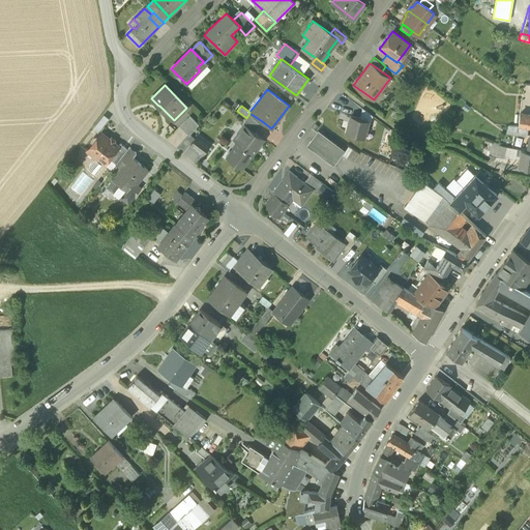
[(373,116),(362,109),(360,118),(367,120),(367,121),(371,122),(373,116)]
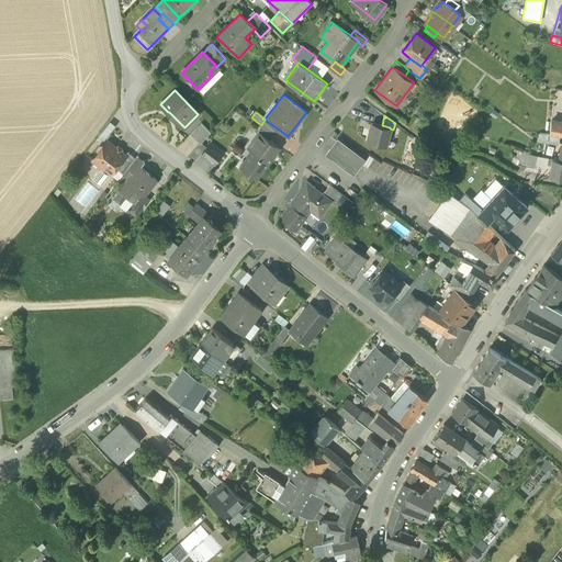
[(423,120),(416,115),(413,120),(419,124),(423,120)]
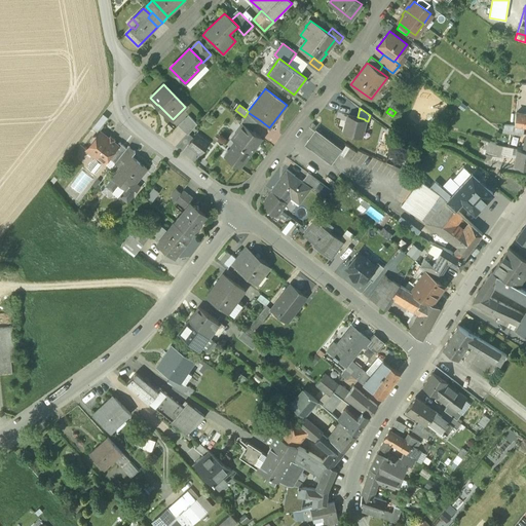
[(260,120),(248,112),(245,117),(256,125),(260,120)]
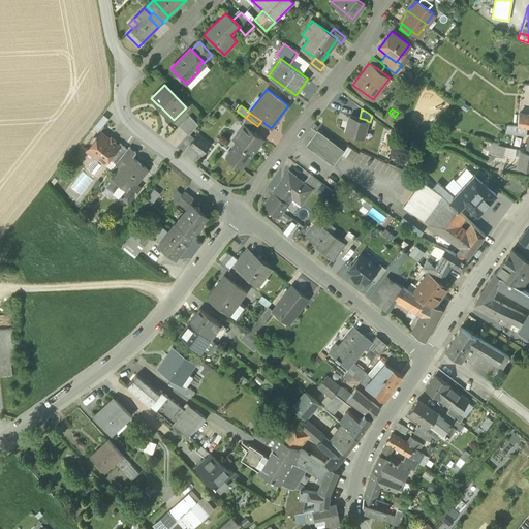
[(528,115),(519,114),(519,126),(527,127),(528,127),(528,115)]
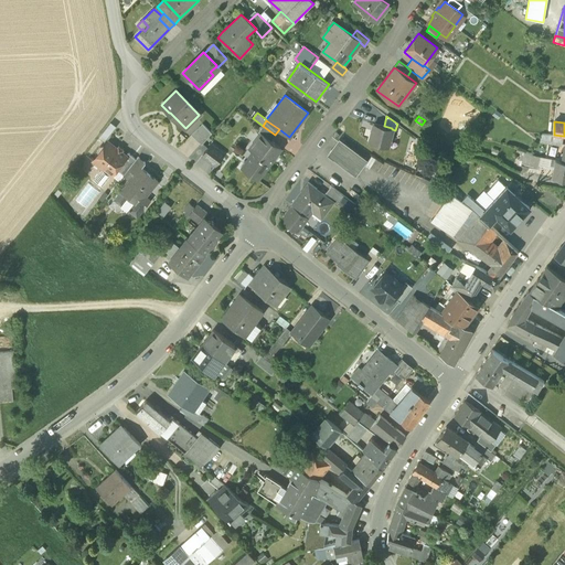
[(211,134),(202,124),(191,135),(201,145),(202,144),(211,134)]
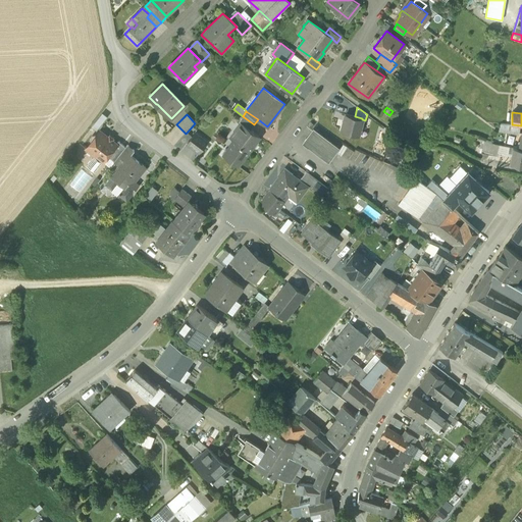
[(355,116),(345,114),(341,132),(358,136),(362,119),(362,118),(355,116)]
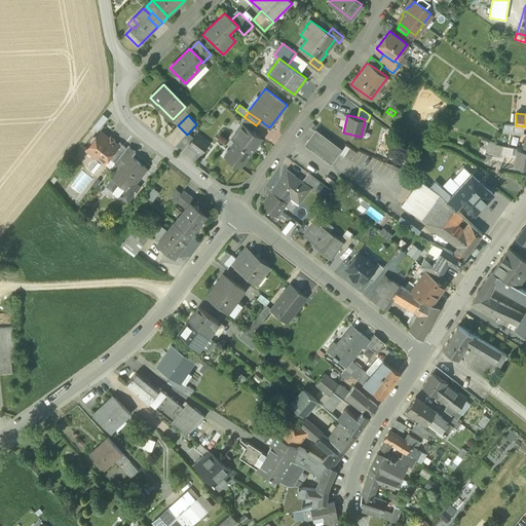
[(96,126),(100,130),(109,119),(104,116),(96,126)]
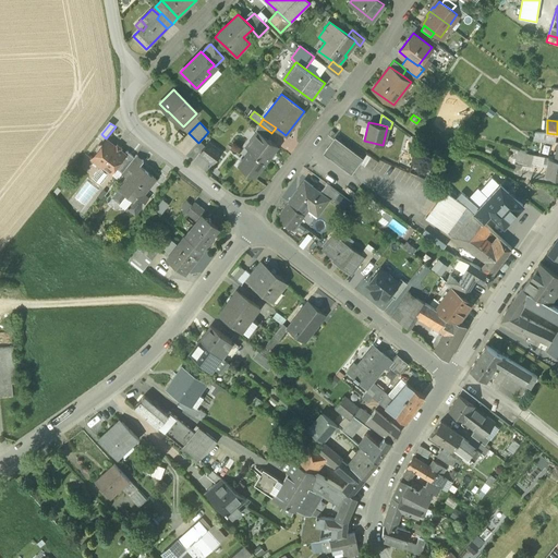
[(271,133),(259,124),(255,130),(257,132),(257,131),(268,138),(271,133)]
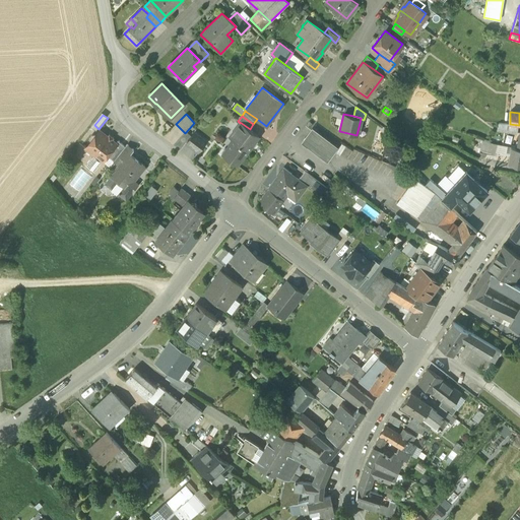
[(237,142),(231,151),(226,148),(221,154),(237,166),(251,146),(250,145),(257,135),(250,129),(240,122),(240,123),(230,136),(237,142)]
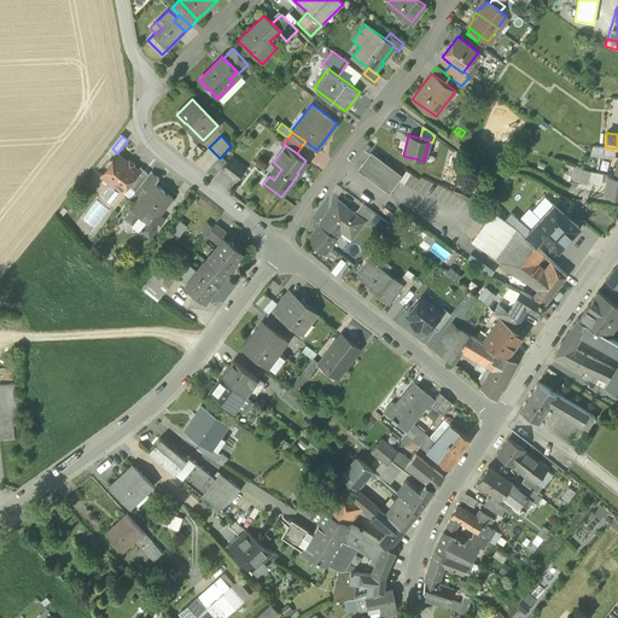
[(616,149),(606,147),(590,147),(590,158),(614,162),(616,149)]
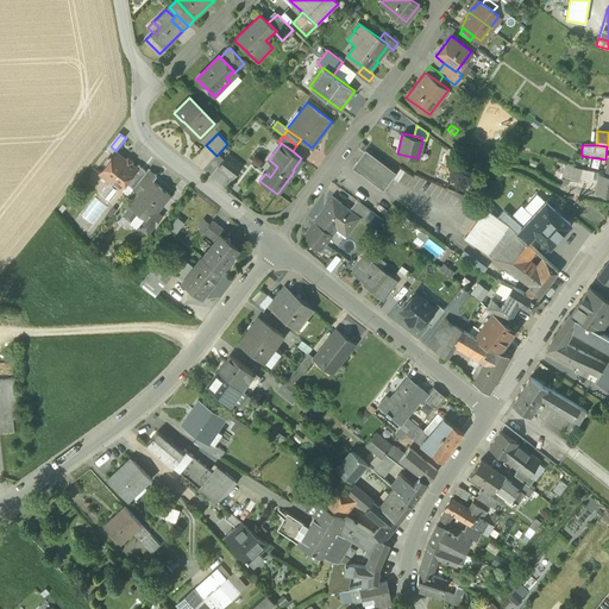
[(394,173),(365,151),(353,167),(383,188),(394,173)]
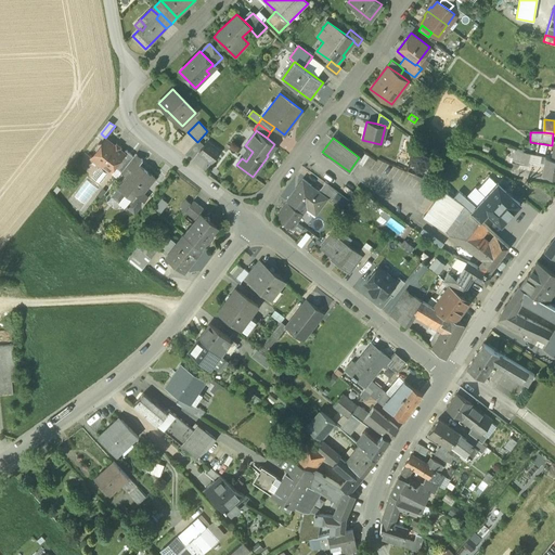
[(123,152),(105,139),(102,144),(101,143),(98,144),(95,146),(95,150),(97,151),(91,158),(108,172),(114,166),(124,153),(123,152)]
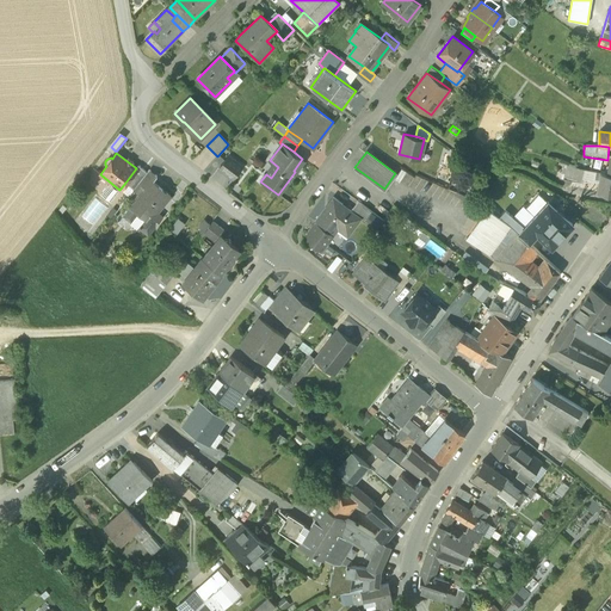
[(234,160),(228,156),(224,160),(218,168),(233,179),(242,166),(234,160)]
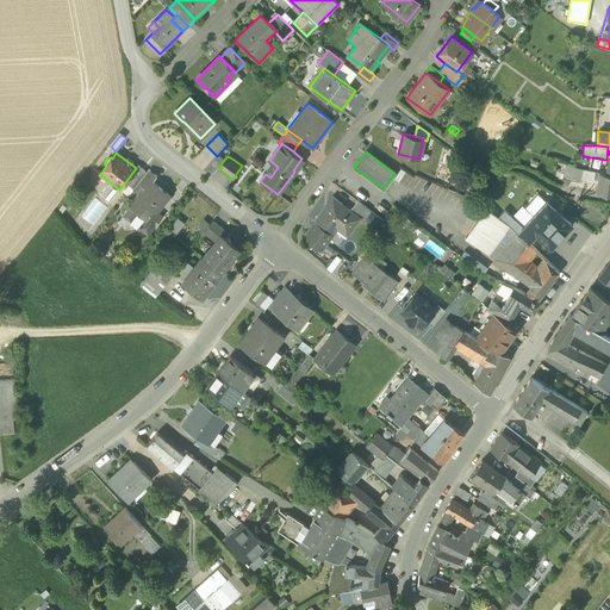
[(147,172),(137,165),(135,167),(136,168),(125,182),(134,188),(147,172)]
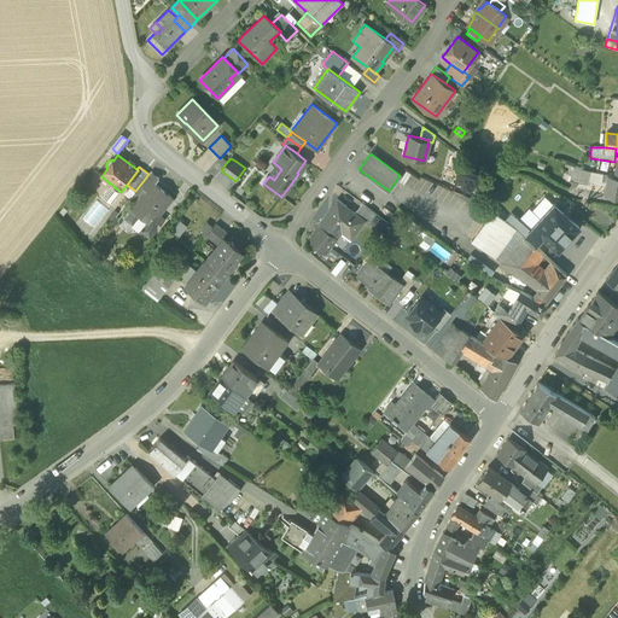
[(592,172),(573,168),(571,181),(588,184),(589,181),(592,172)]
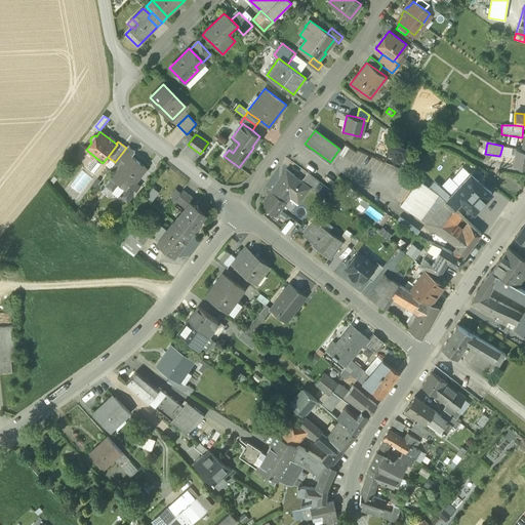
[(115,162),(114,163),(120,167),(130,155),(131,156),(134,151),(128,146),(126,148),(115,162)]
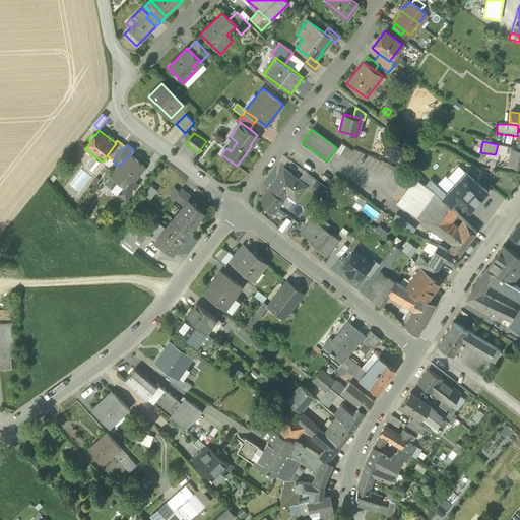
[(511,146),(498,144),(496,152),(509,155),(511,146)]
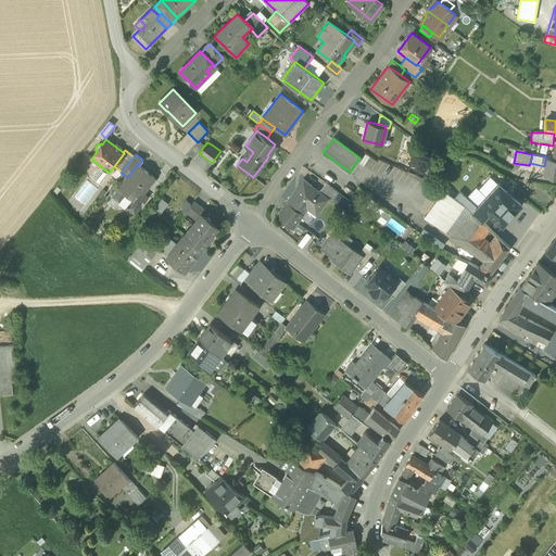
[(555,158),(553,158),(546,156),(544,166),(543,175),(555,177),(555,158)]
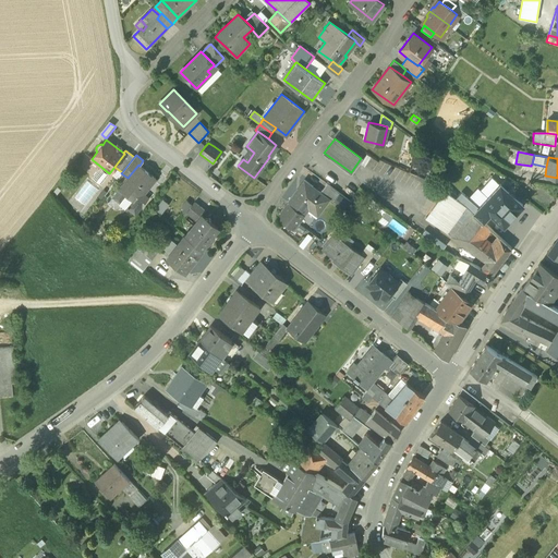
[(140,166),(138,165),(128,178),(119,189),(132,199),(141,206),(147,197),(143,194),(155,179),(140,166)]
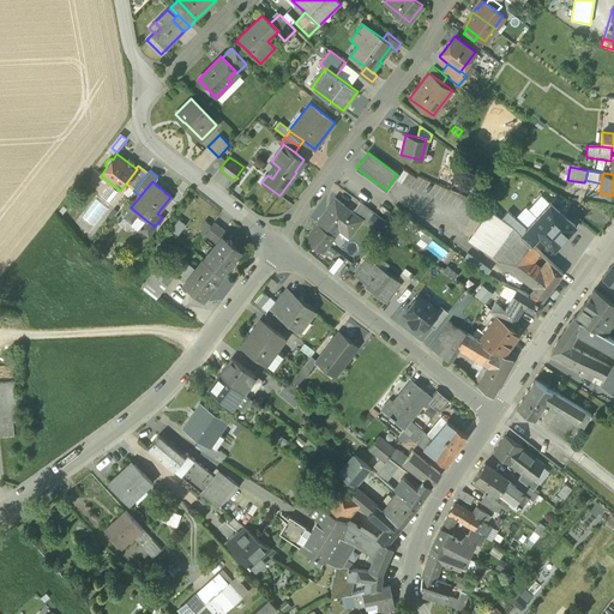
[(462,182),(458,193),(467,197),(470,186),(462,182)]
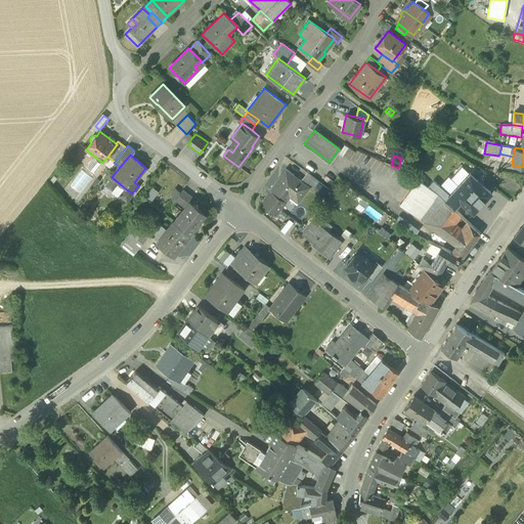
[(459,185),(470,173),(463,167),(451,179),(459,185)]
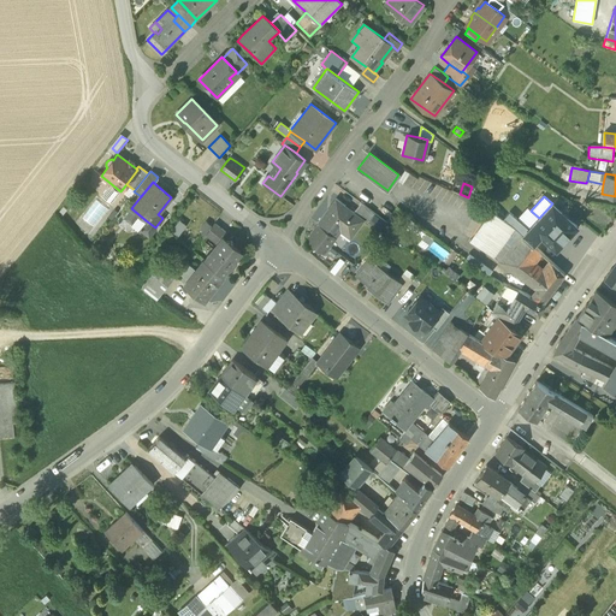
[(345,206),(336,199),(335,200),(336,201),(329,211),(327,209),(318,224),(319,225),(311,236),(311,247),(323,256),(341,232),(350,240),(363,220),(363,219),(354,212),(351,211),(350,212),(344,207),(345,206)]
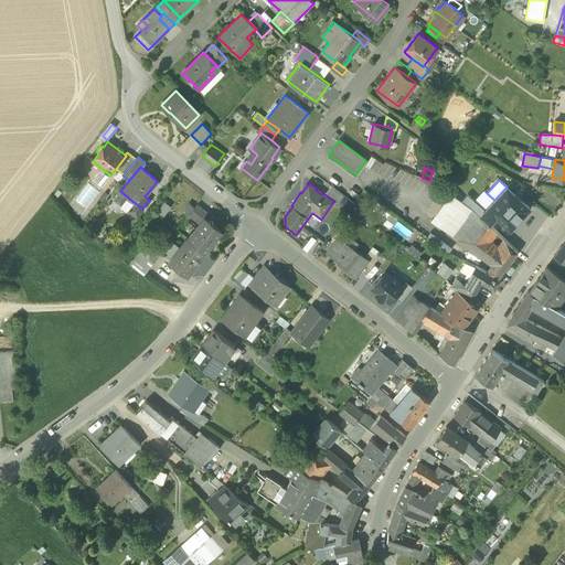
[(349,199),(330,185),(324,194),(333,201),(333,202),(336,204),(338,201),(343,205),(349,199)]
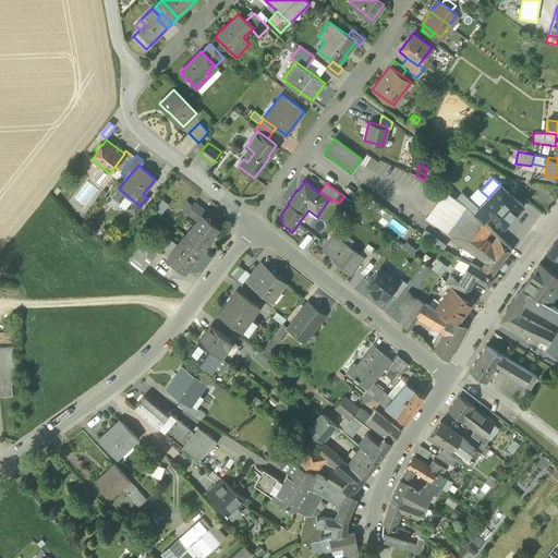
[(522,204),(500,184),(488,197),(478,207),(487,215),(489,213),(504,225),(522,204)]
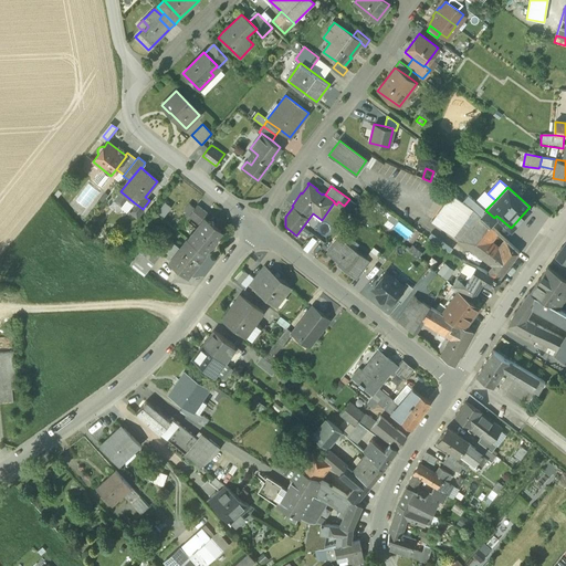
[(134,202),(121,191),(115,199),(128,210),(134,202)]
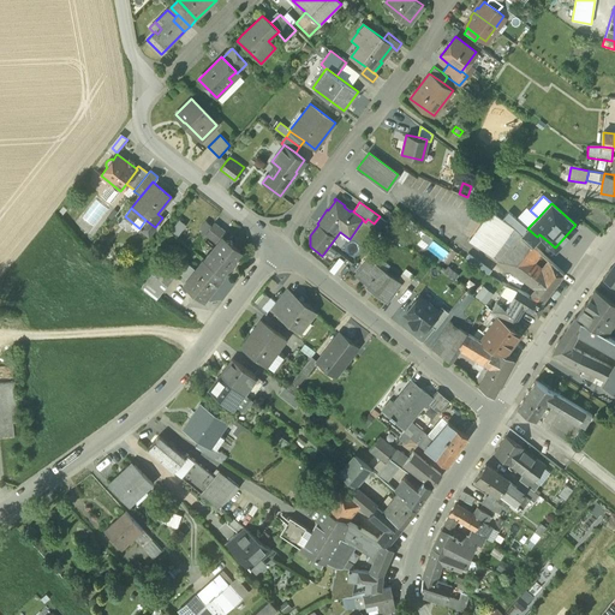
[(471,240),(487,251),(497,236),(502,239),(512,227),(503,219),(491,210),(471,240)]
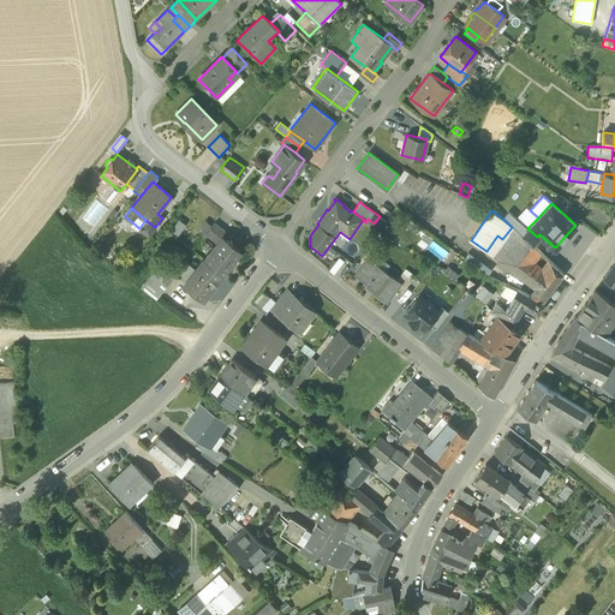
[(512,227),(518,232),(524,226),(508,213),(503,219),(512,227)]
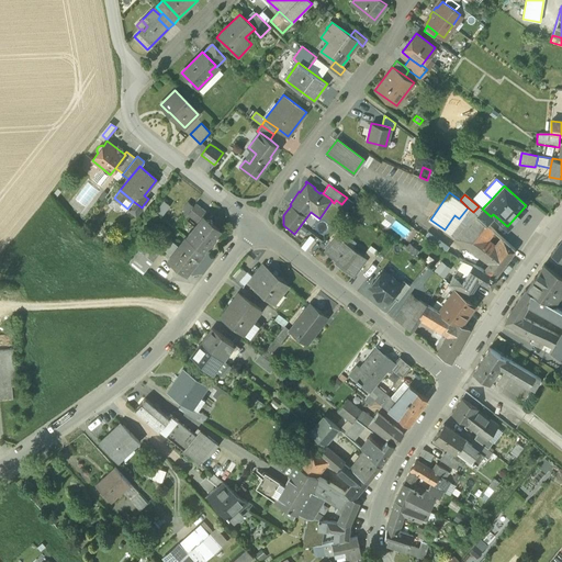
[(164,214),(169,203),(163,200),(157,211),(164,214)]
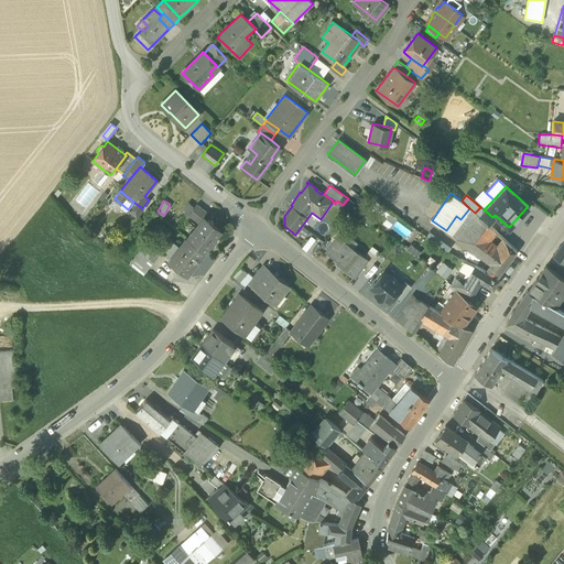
[(133,202),(128,209),(136,216),(142,208),(133,202)]
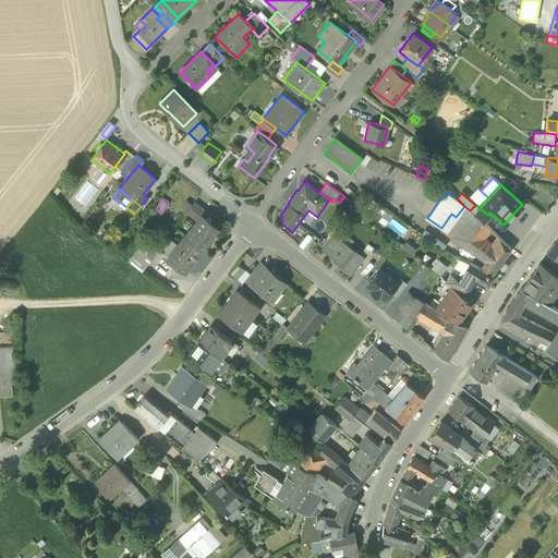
[(206,210),(194,202),(186,211),(197,220),(202,215),(206,210)]
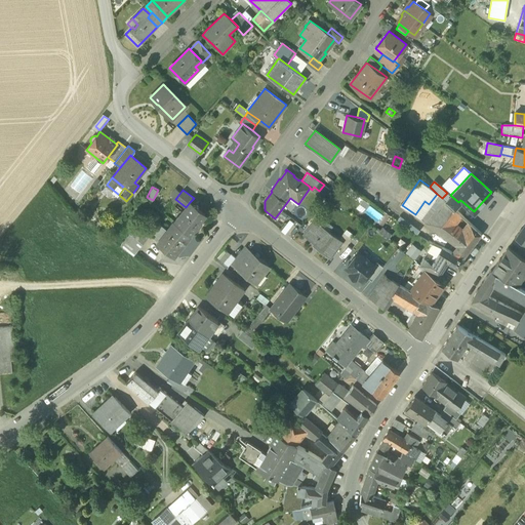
[(450,195),(447,192),(442,198),(453,208),(458,202),(450,195)]
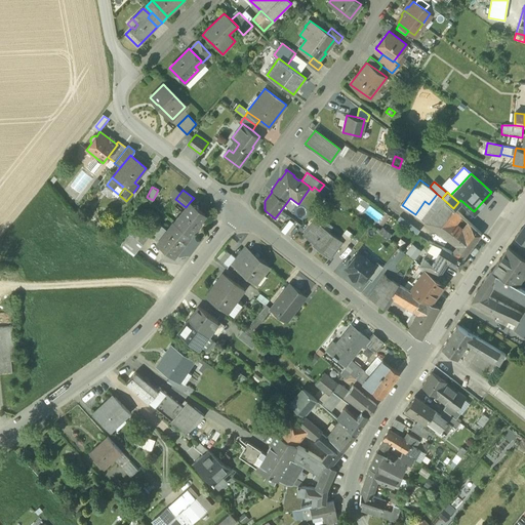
[(442,198),(437,194),(429,204),(419,217),(448,238),(453,232),(455,233),(458,228),(454,225),(460,215),(453,208),(442,198)]
